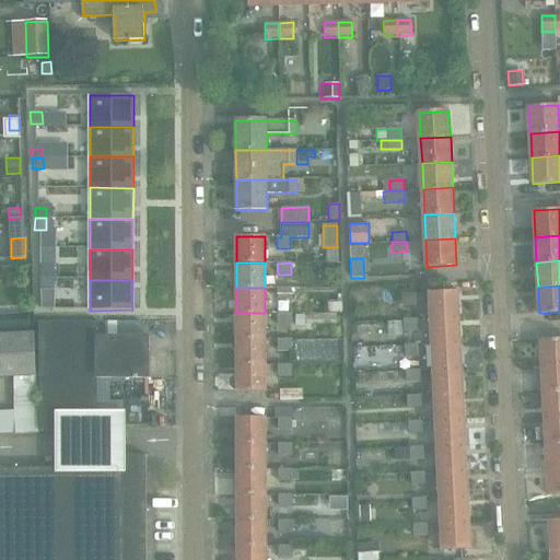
[(277,288),(277,300),(291,300),(291,288),(277,288)]
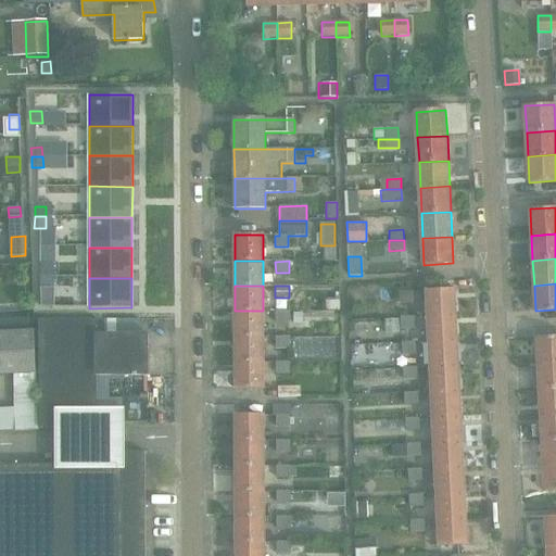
[(426,291),(428,318),(456,317),(454,290),(426,291)]
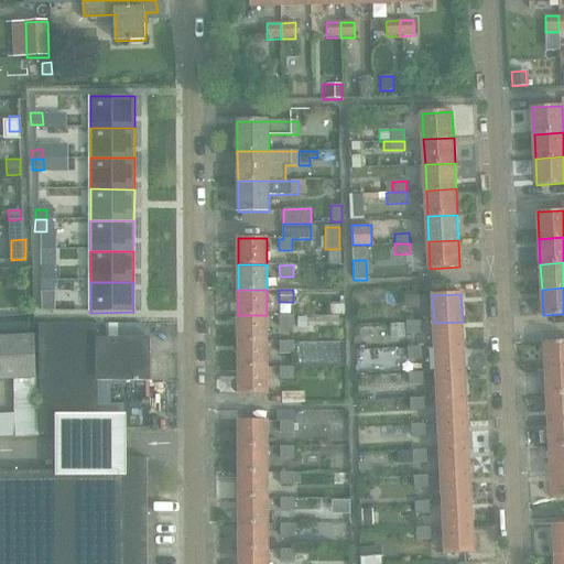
[(404,307),(419,307),(419,295),(404,295),(404,307)]
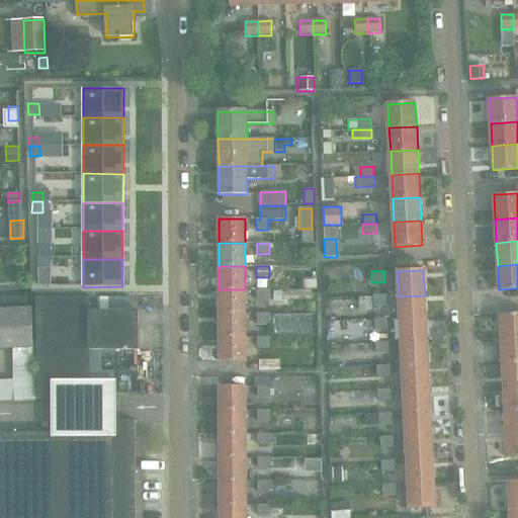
[(307,276),(303,280),(303,288),(316,288),(316,276),(307,276)]
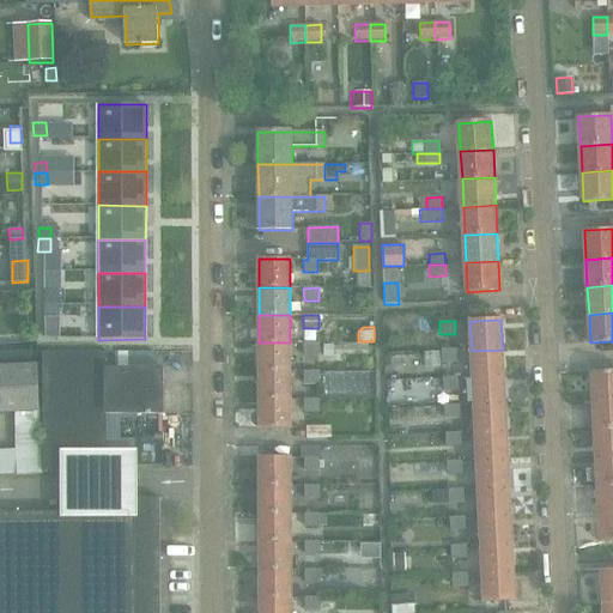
[(259,343),(259,371),(291,371),(290,343),(259,343)]
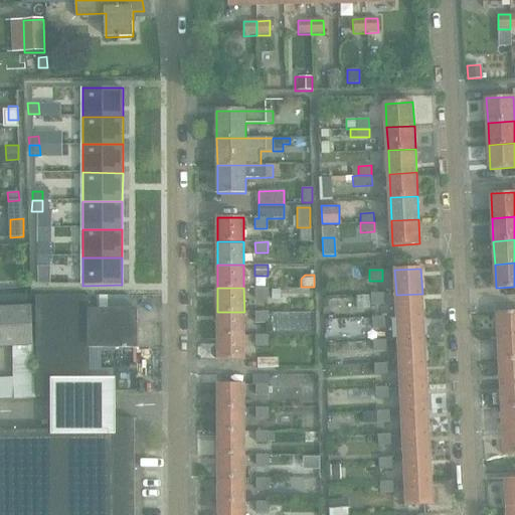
[(254,288),(254,299),(268,299),(268,289),(254,288)]
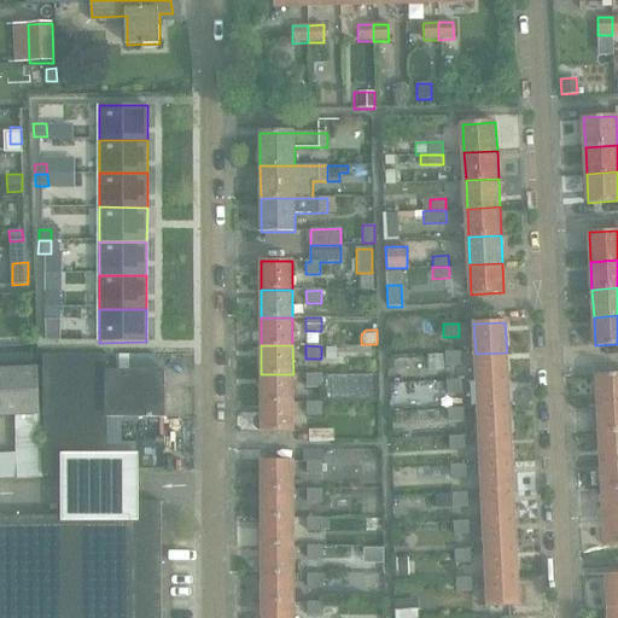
[(30,347),(0,348),(0,362),(31,361),(30,347)]
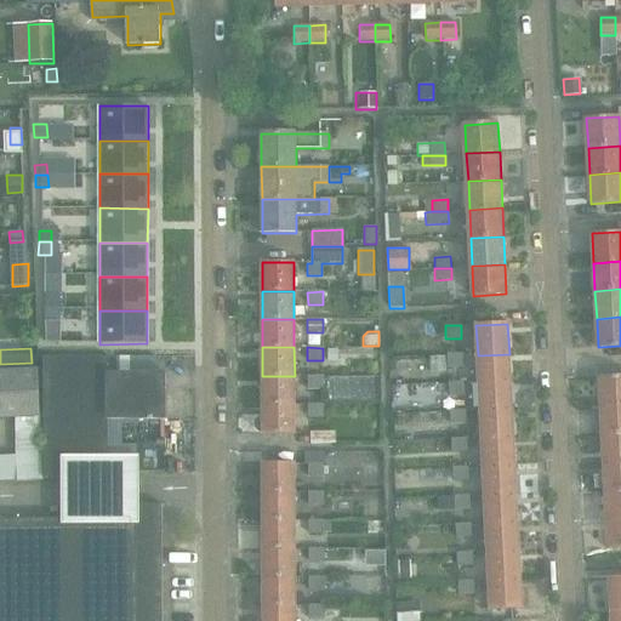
[(446,368),(462,368),(462,353),(446,353),(446,368)]
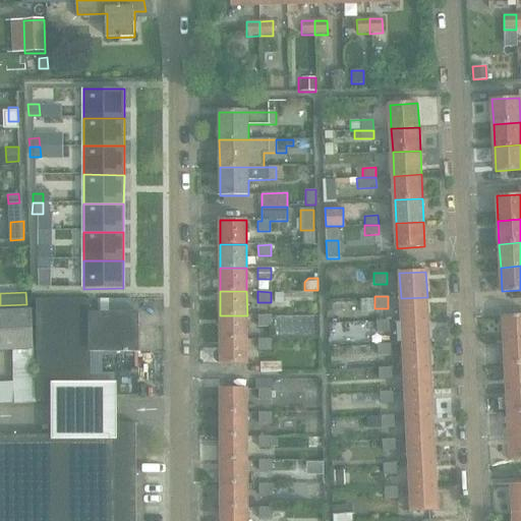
[(90,346),(90,343),(90,338),(90,330),(90,311),(90,297),(38,298),(38,400),(91,400),(90,352),(90,346)]
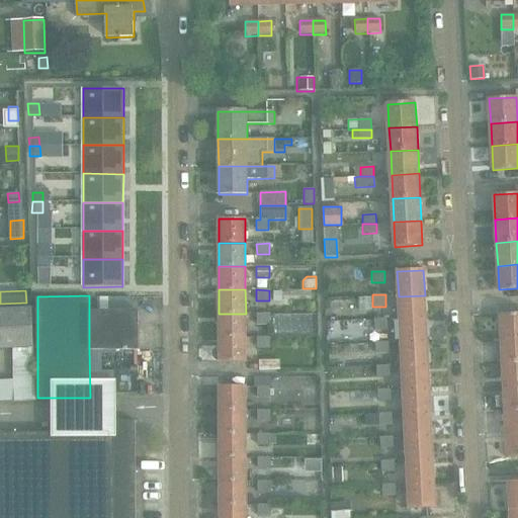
[(426,319),(425,295),(399,296),(400,320),(426,319)]
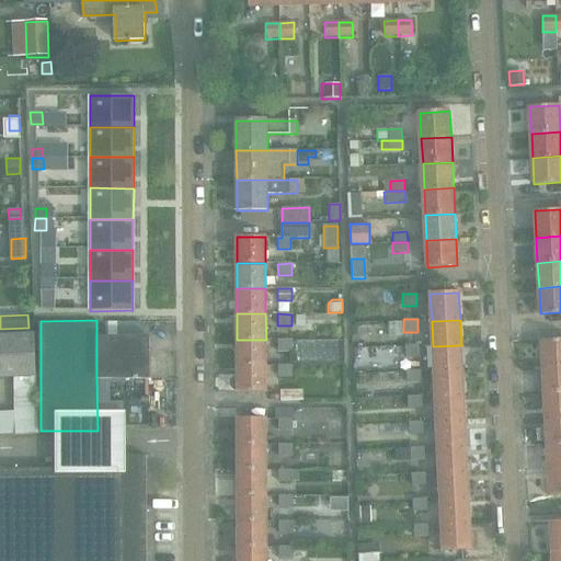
[(35,377),(34,333),(0,334),(0,378),(13,378),(35,377)]
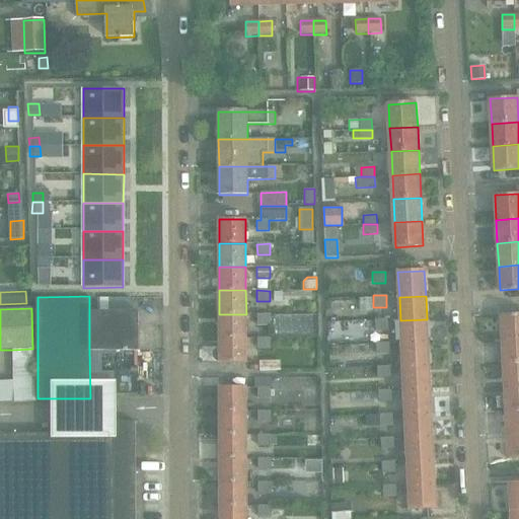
[(219,314),(219,338),(246,338),(246,314),(219,314)]
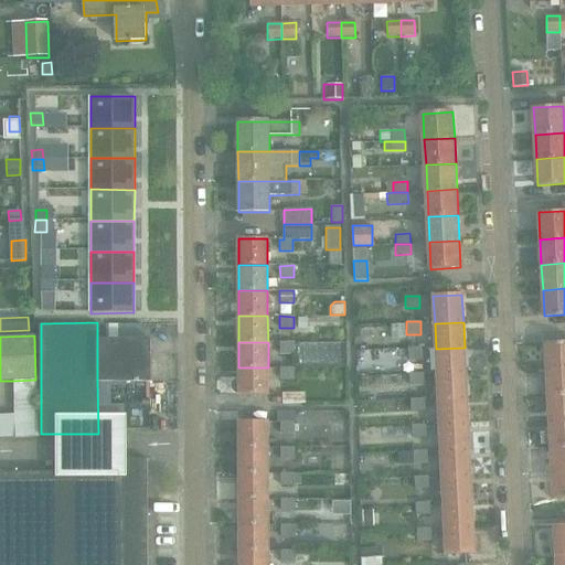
[(295,354),(295,342),(280,342),(280,354),(295,354)]
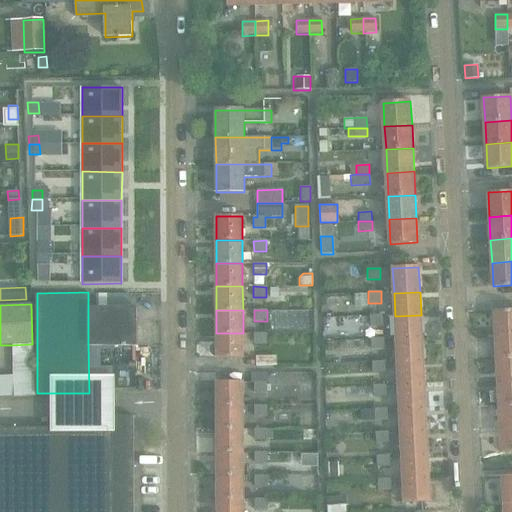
[(511,310),(494,311),(495,335),(511,334),(511,310)]
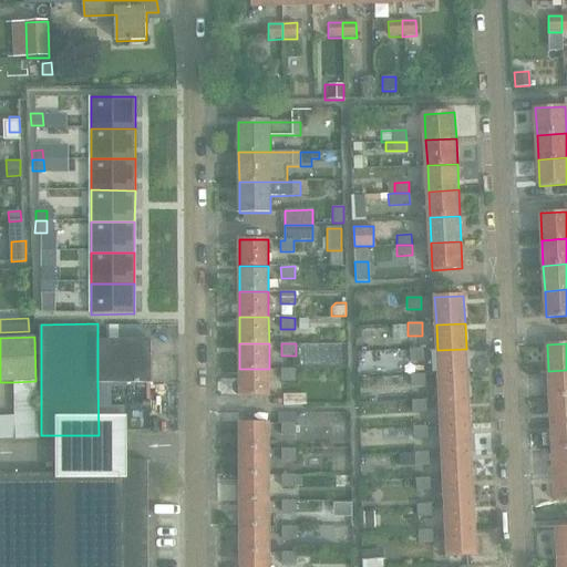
[(150,346),(99,346),(99,388),(150,388),(150,346)]
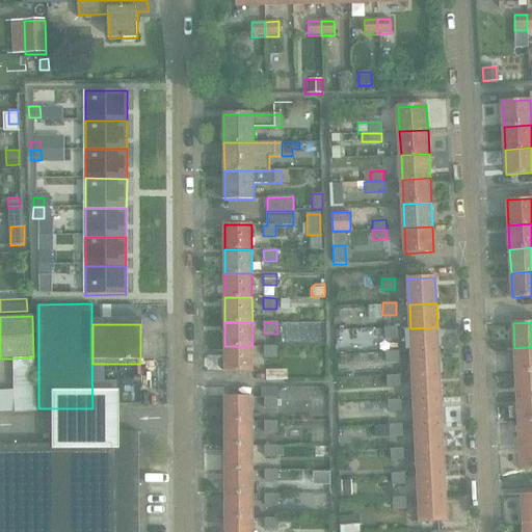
[(384,340),(398,339),(397,326),(383,327),(384,340)]
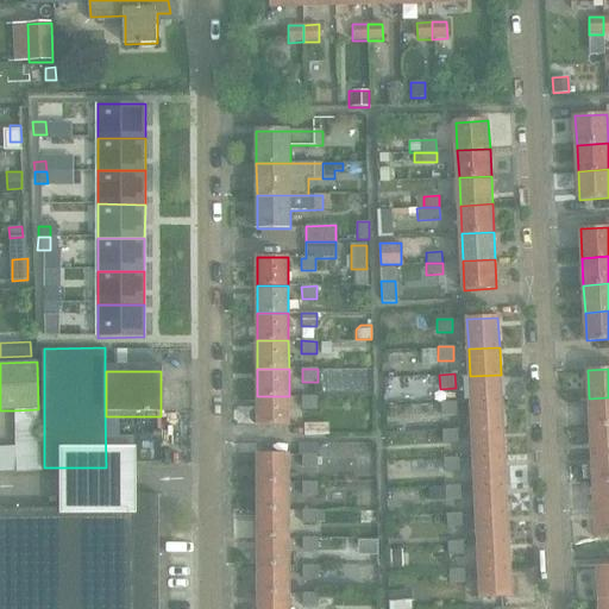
[(502,402),(501,375),(470,376),(471,403),(502,402)]
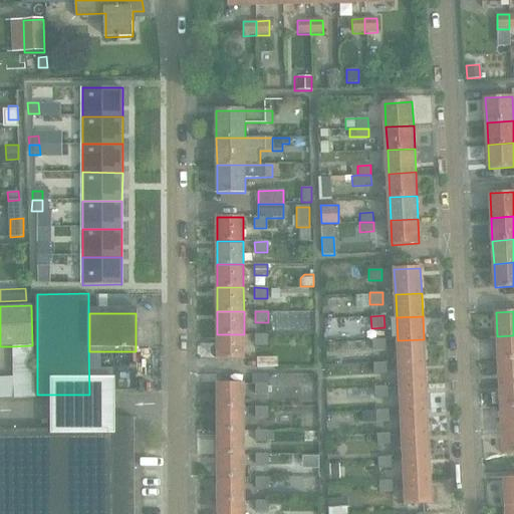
[(217,359),(244,358),(244,334),(217,334),(217,359)]
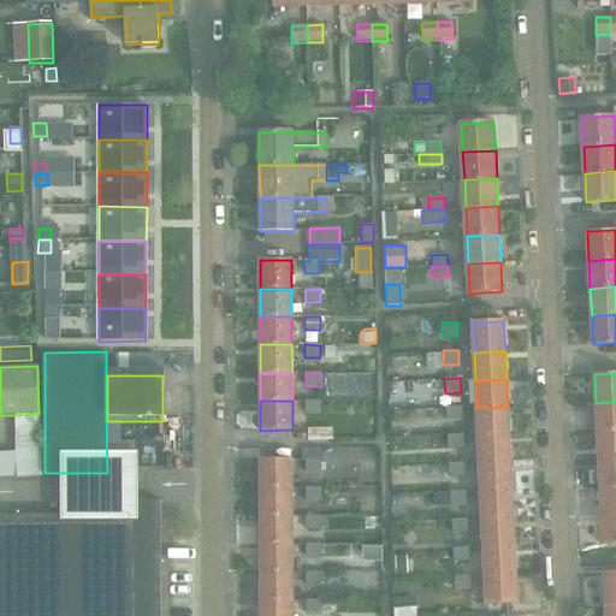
[(304,401),(304,414),(320,414),(320,401),(304,401)]
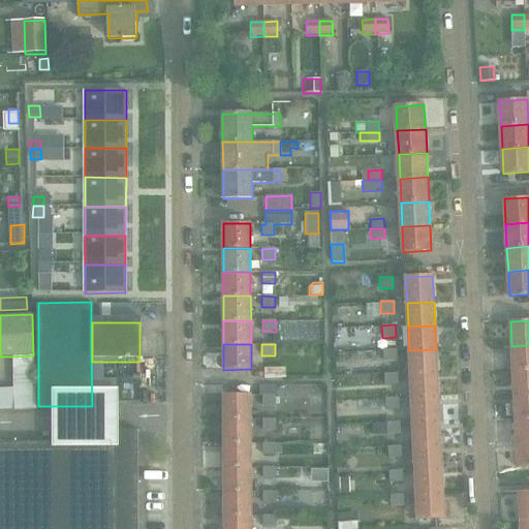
[(528,369),(528,345),(511,346),(512,371),(528,369)]
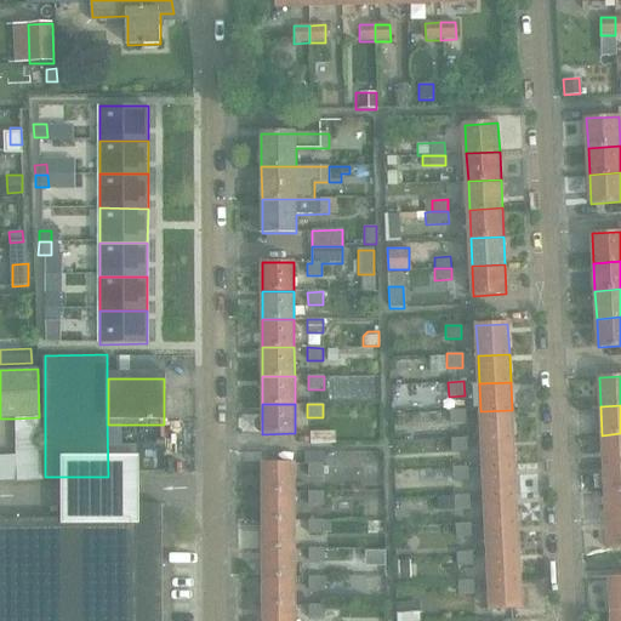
[(450,425),(466,423),(465,410),(450,411),(450,425)]
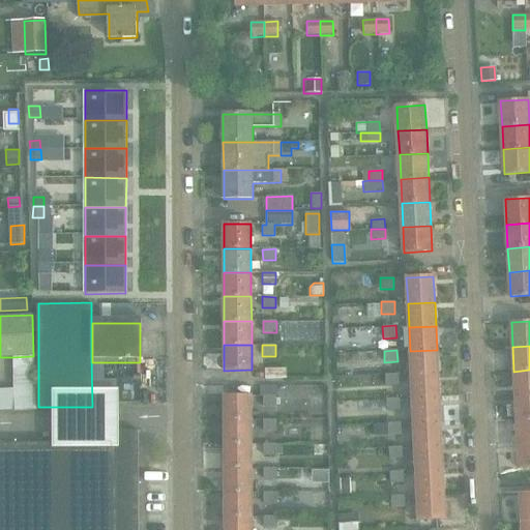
[(438,375),(437,350),(410,351),(411,376),(438,375)]
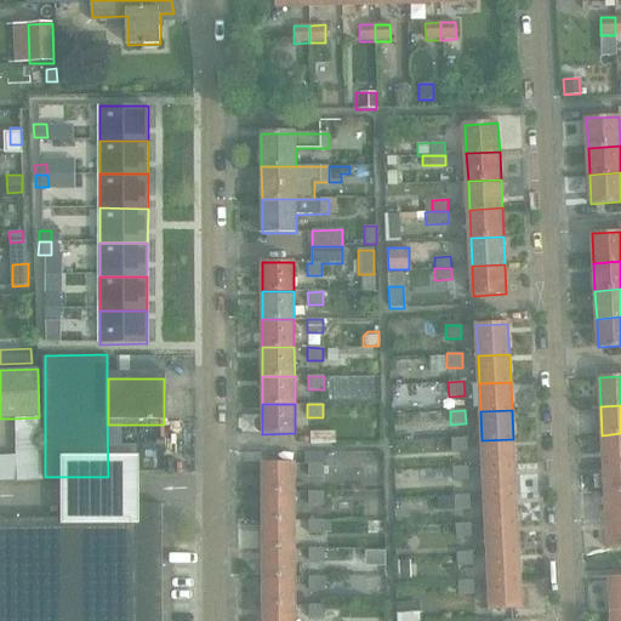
[(16,431),(40,429),(39,417),(15,419),(16,431)]
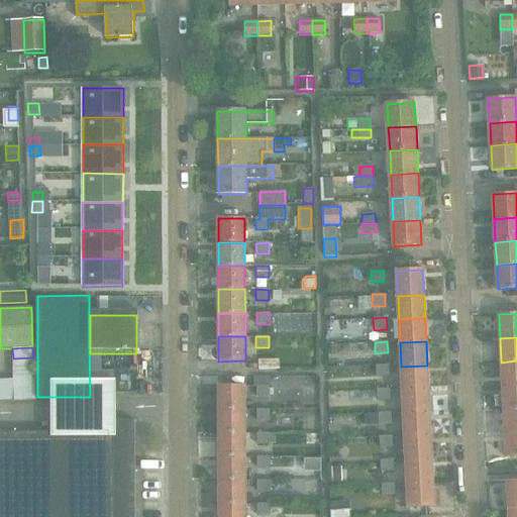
[(13,369),(33,368),(33,357),(13,358),(13,369)]
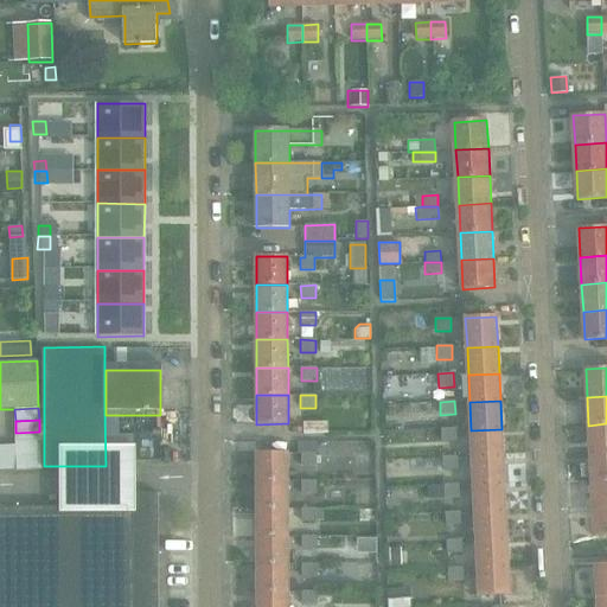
[(328,422),(302,422),(302,435),(328,434),(328,422)]
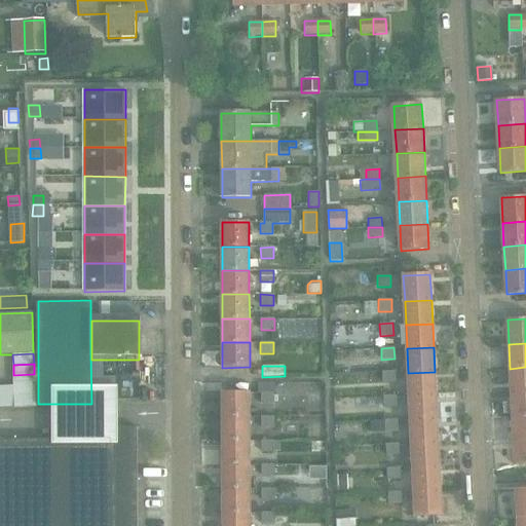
[(525,391),(525,367),(510,369),(511,392),(525,391)]
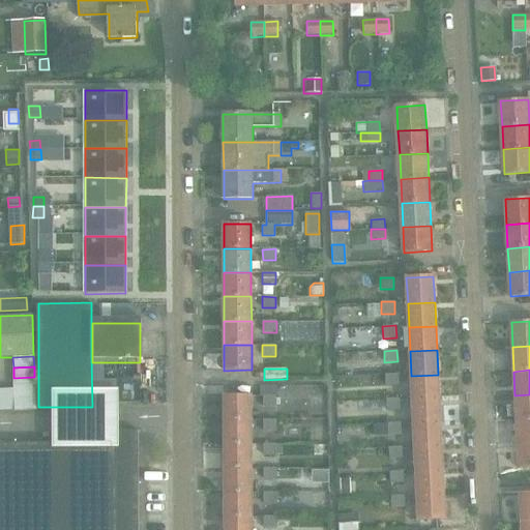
[(384,385),(399,385),(399,374),(384,374),(384,385)]
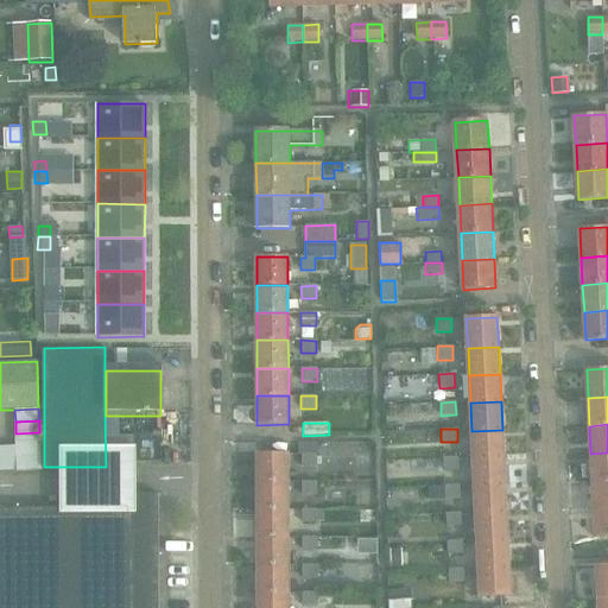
[(504,457),(502,430),(472,431),(473,458),(504,457)]
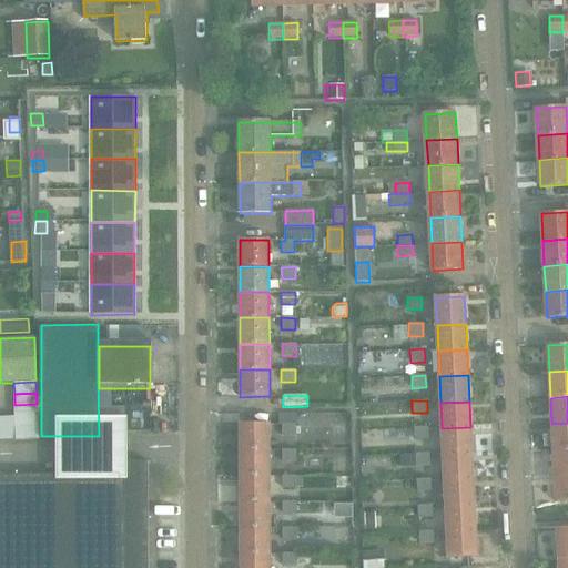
[(37,404),(14,405),(17,440),(39,440),(37,404)]
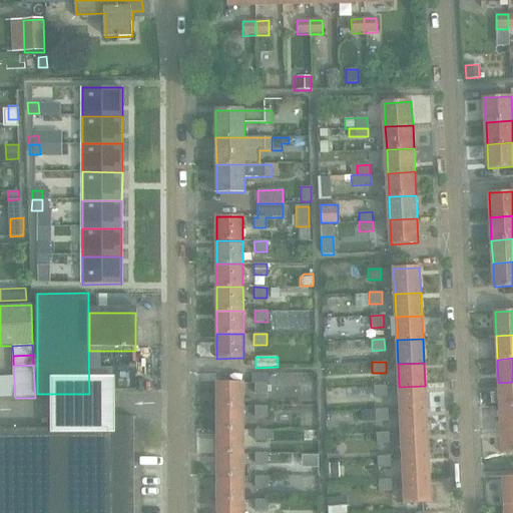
[(126,368),(111,368),(111,375),(111,389),(127,388),(126,368)]
